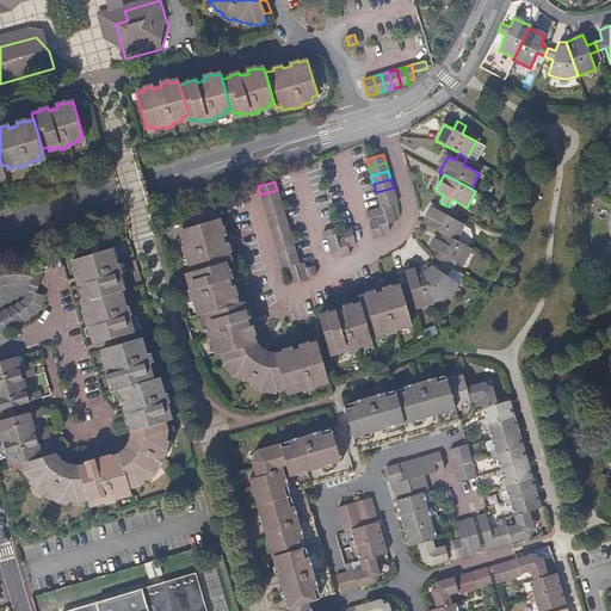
[(378,201),(395,195),(394,187),(376,192),(377,197),(378,201)]
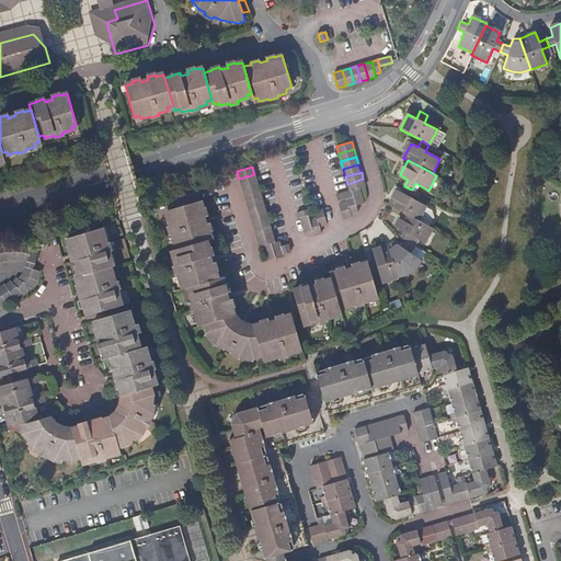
[(241,186),(256,182),(255,176),(254,174),(239,179),(241,186)]
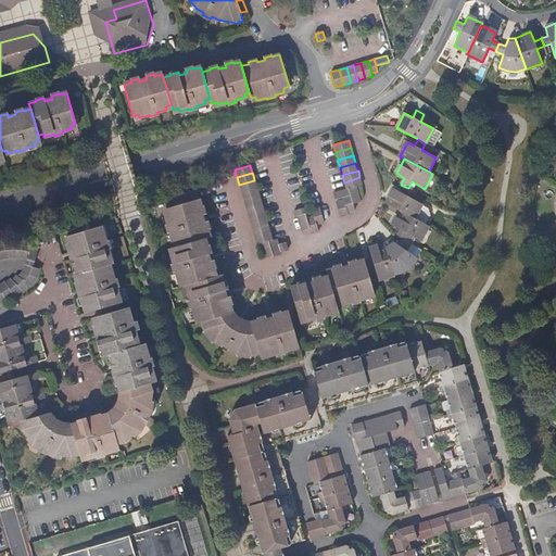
[(363,186),(359,177),(344,182),(345,186),(346,190),(349,189),(357,187),(363,186)]
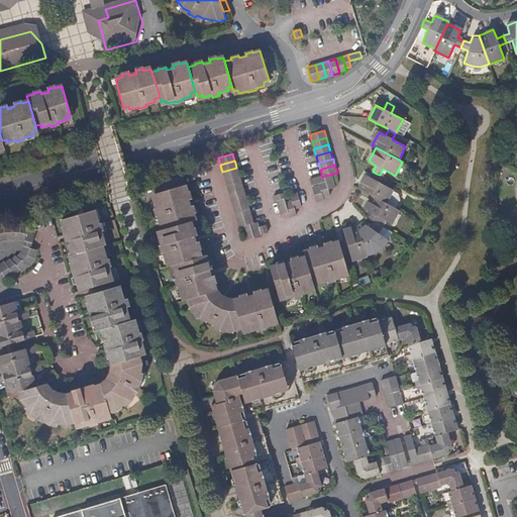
[(238,173),(236,168),(222,172),(224,179),(239,175),(238,173)]
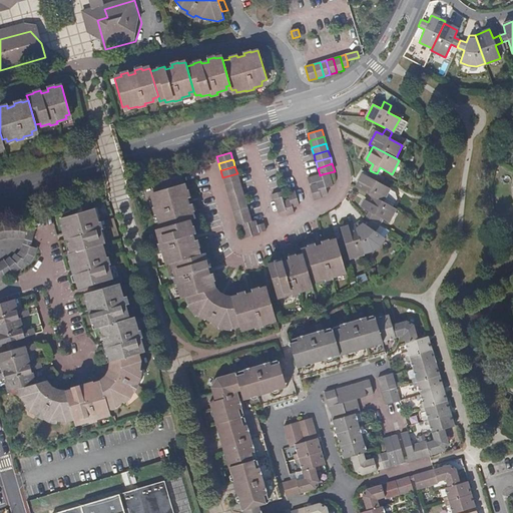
[(334,186),(330,172),(322,174),(324,180),(326,188),(334,186)]
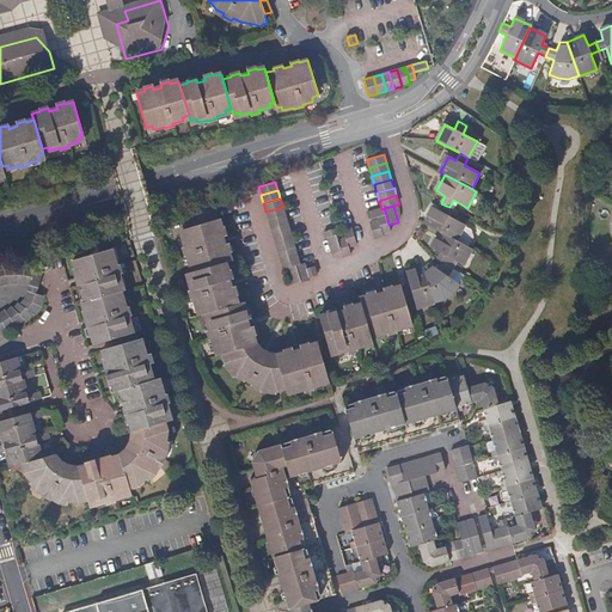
[(440,232),(470,248),(476,236),(471,231),(464,227),(464,225),(450,216),(454,209),(450,207),(446,206),(442,213),(433,208),(424,224),(440,232)]
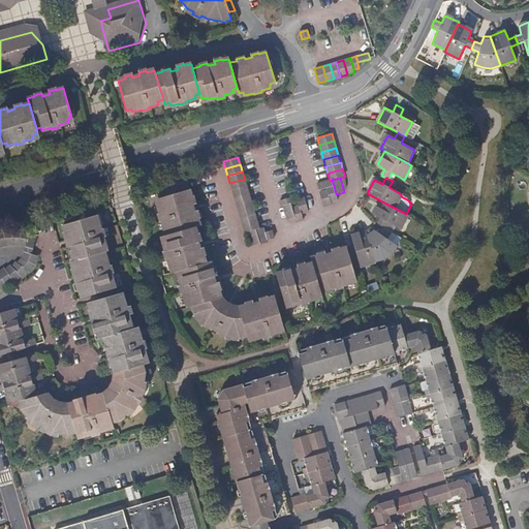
[(229,183),(231,190),(246,186),(246,183),(245,179),(229,183)]
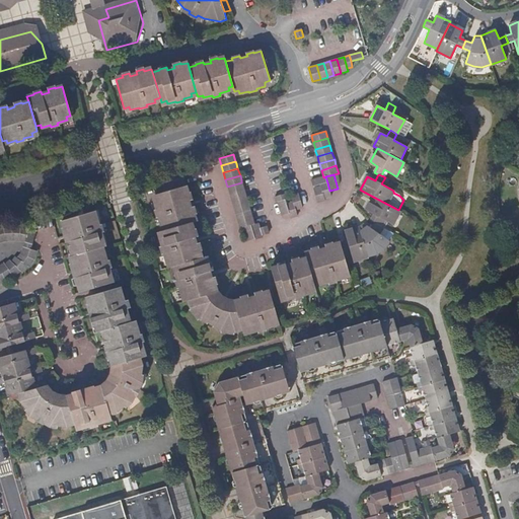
[(155,184),(158,194),(186,186),(182,176),(155,184)]
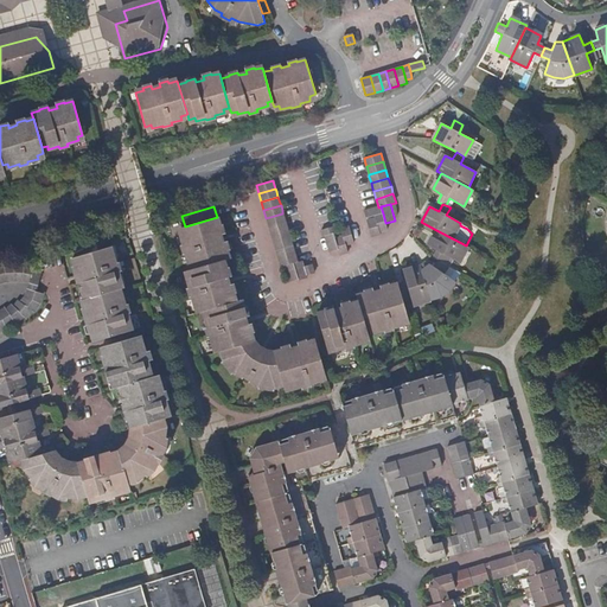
[(268,225),(285,221),(283,216),(282,213),(266,218),(268,225)]
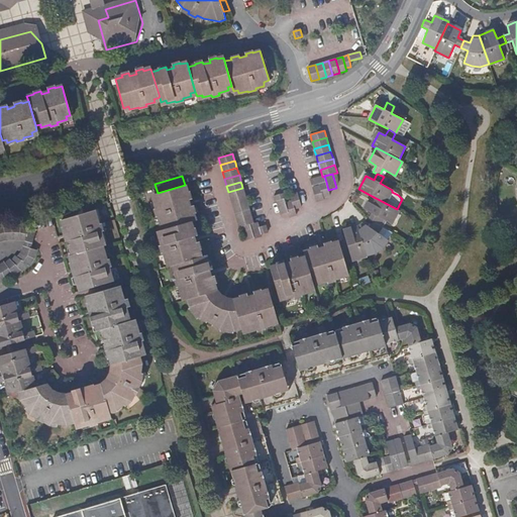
[(330,196),(328,190),(326,182),(323,182),(319,184),(320,187),(323,198),(330,196)]
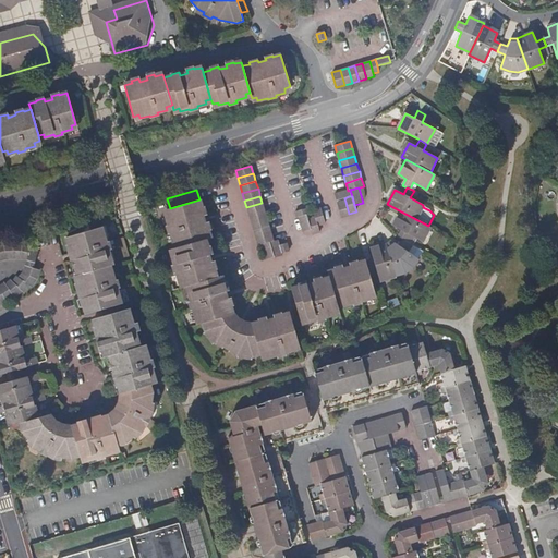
[(199,199),(170,208),(169,208),(170,214),(167,215),(170,225),(167,225),(170,233),(172,232),(174,242),(178,242),(180,246),(206,239),(210,238),(208,230),(210,230),(208,222),(206,223),(204,216),(206,215),(204,207),(202,207),(199,199)]
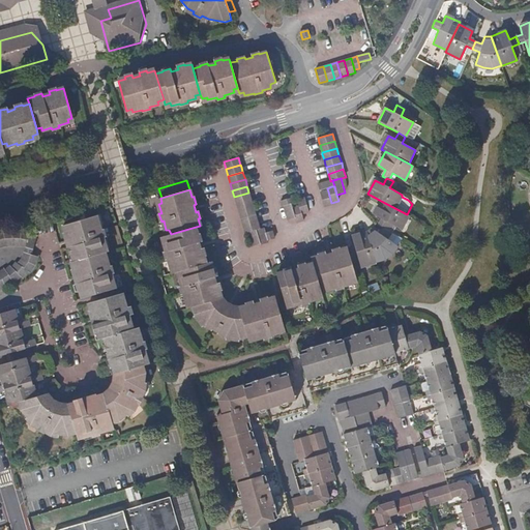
[(332,206),(331,203),(328,192),(320,194),(324,208),(332,206)]
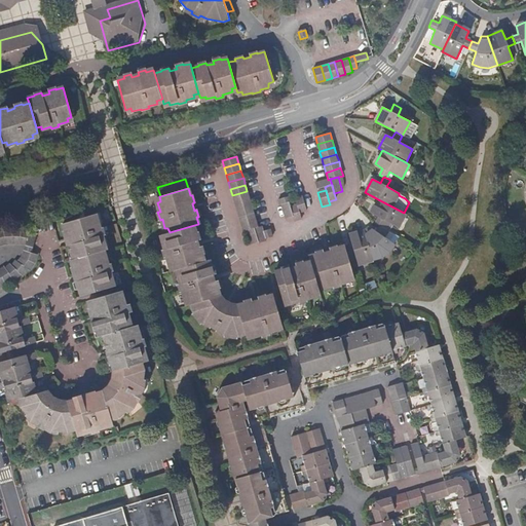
[(232,195),(234,202),(249,198),(248,193),(247,191),(232,195)]
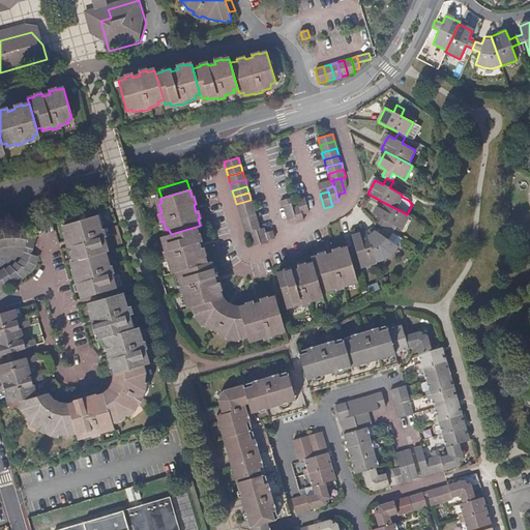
[(299,206),(301,214),(308,212),(304,198),(297,200),(299,206)]
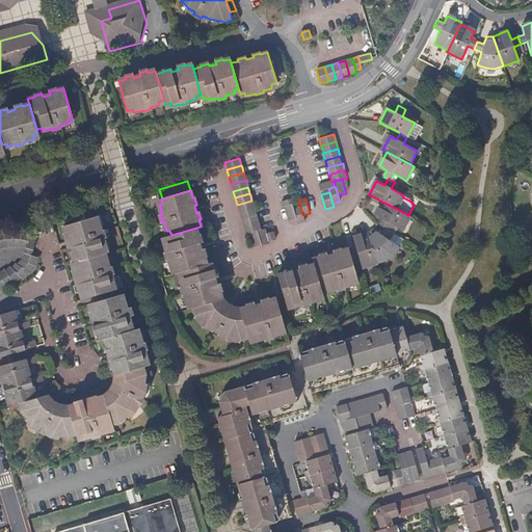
[(239,212),(254,208),(254,206),(251,201),(237,205),(239,212)]
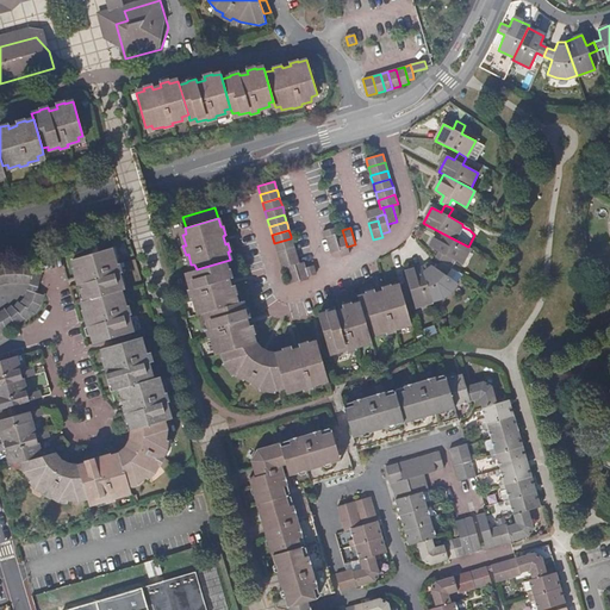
[(435,260),(440,262),(443,263),(447,257),(461,265),(470,248),(468,247),(439,231),(429,248),(439,253),(435,260)]
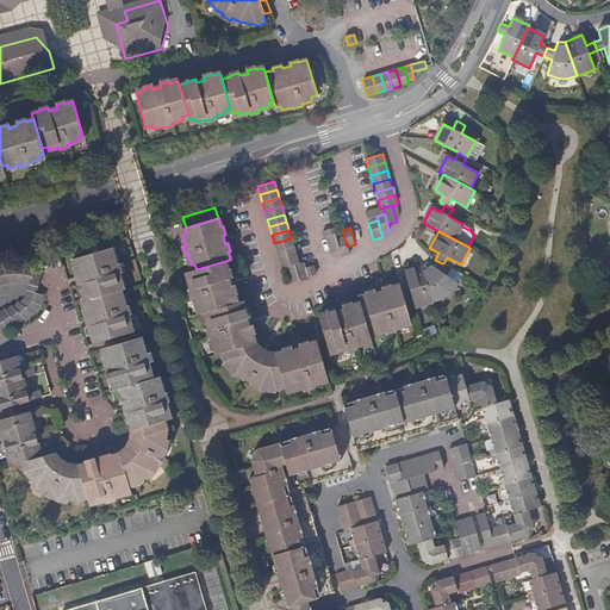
[(340,251),(336,240),(335,235),(325,237),(330,254),(340,251)]
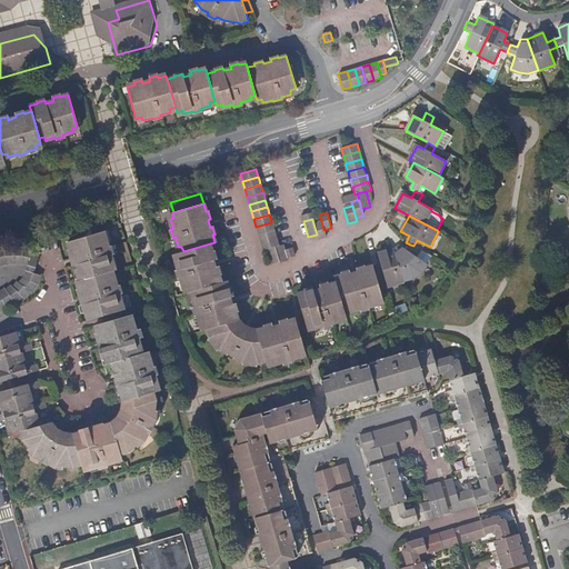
[(321,221),(313,223),(317,235),(318,240),(326,238),(323,230),(321,221)]
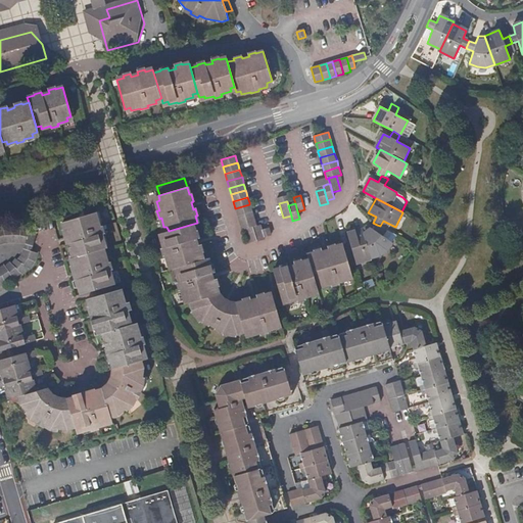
[(235,208),(237,215),(251,211),(251,208),(249,204),(235,208)]
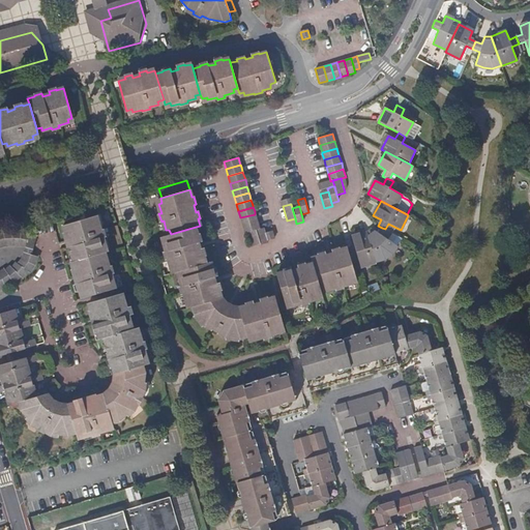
[(240,217),(242,226),(257,222),(256,216),(255,214),(240,217)]
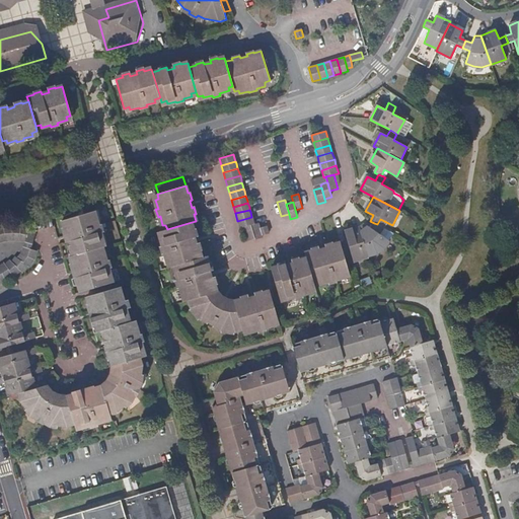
[(73,255),(99,248),(102,247),(100,242),(103,241),(101,232),(103,232),(101,225),(99,225),(96,216),(93,217),(92,212),(63,221),(64,228),(63,228),(65,235),(73,233),(75,240),(67,242),(69,249),(71,249),(73,255)]
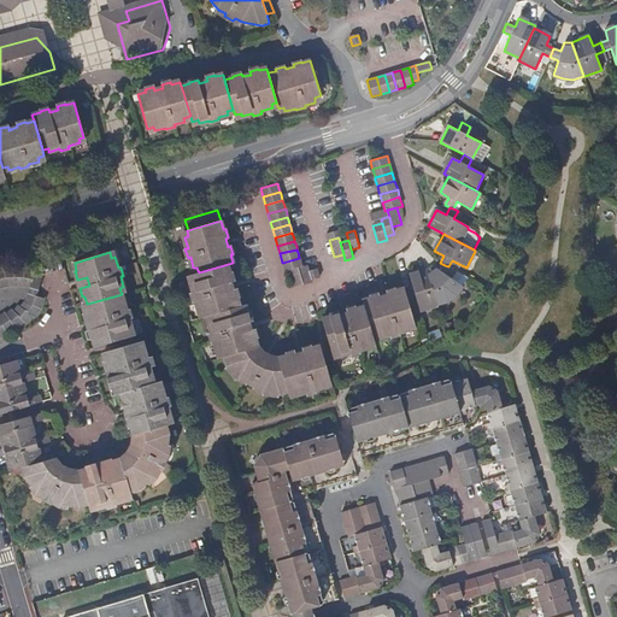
[(289,270),(298,268),(303,266),(301,264),(299,258),(282,263),(285,271),(289,270)]
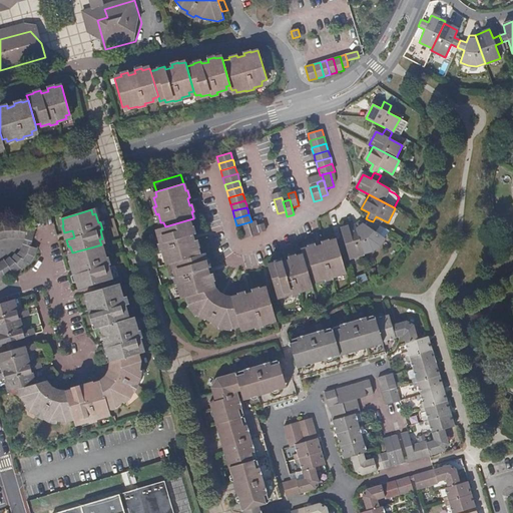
[(191,226),(189,219),(165,226),(160,228),(161,233),(159,233),(161,242),(158,243),(161,251),(164,250),(166,260),(169,259),(170,264),(175,262),(199,254),(197,247),(198,247),(196,240),(193,240),(191,233),(194,232),(192,226),(191,226)]
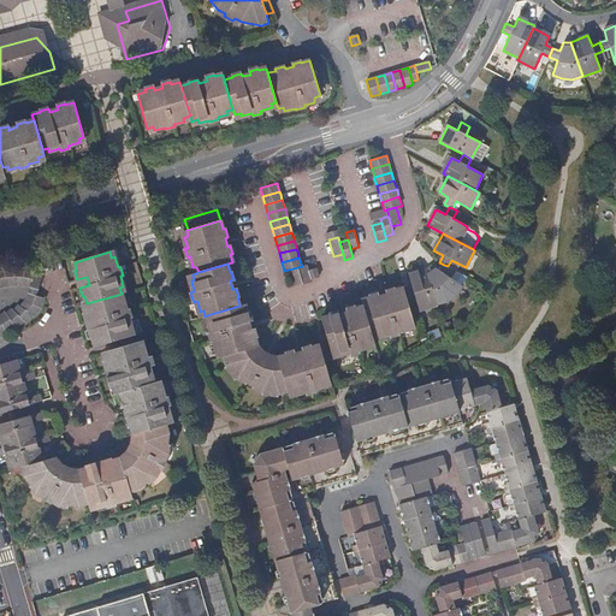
[(431,266),(426,270),(436,303),(446,300),(455,295),(461,285),(448,277),(451,270),(448,266),(444,265),(440,271),(431,266)]
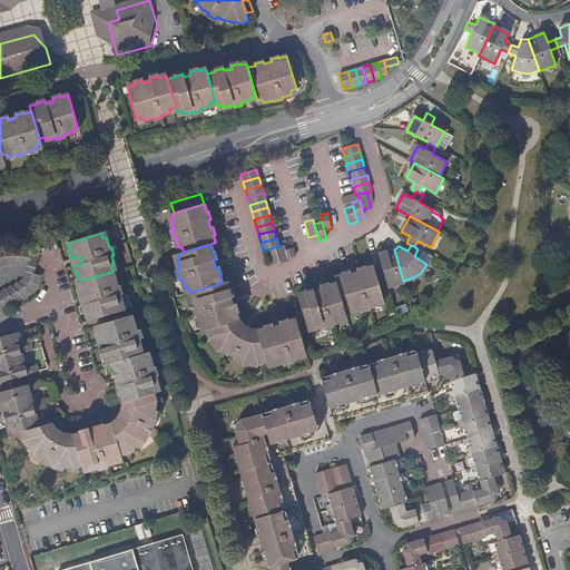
[(287,262),(286,259),(284,252),(283,246),(279,246),(275,247),(279,263),(279,264),(287,262)]
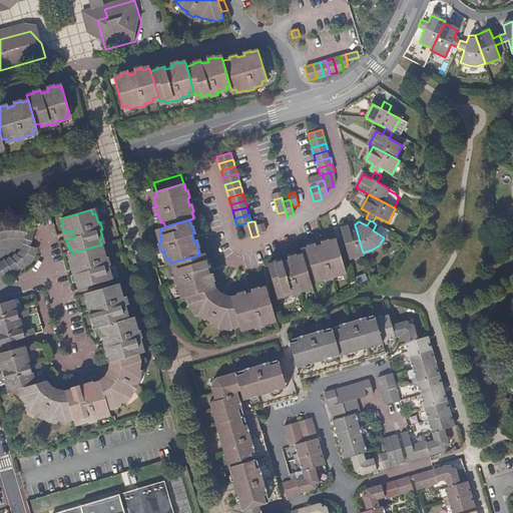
[(251,236),(247,222),(240,224),(244,238),(251,236)]
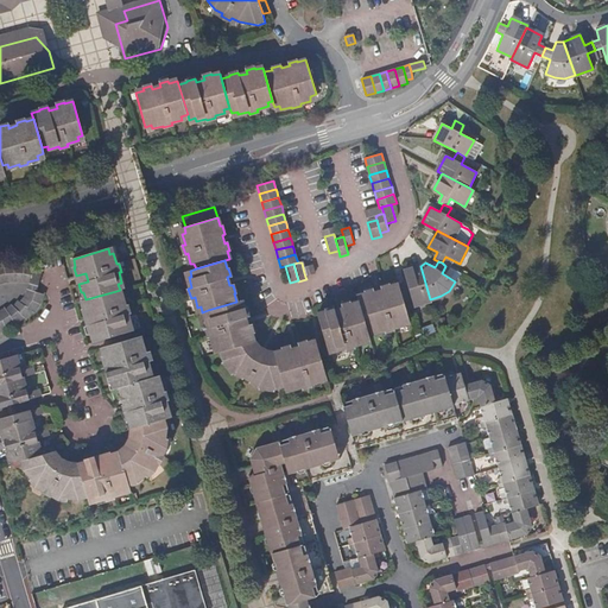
[(16,282),(14,265),(4,265),(7,283),(16,282)]
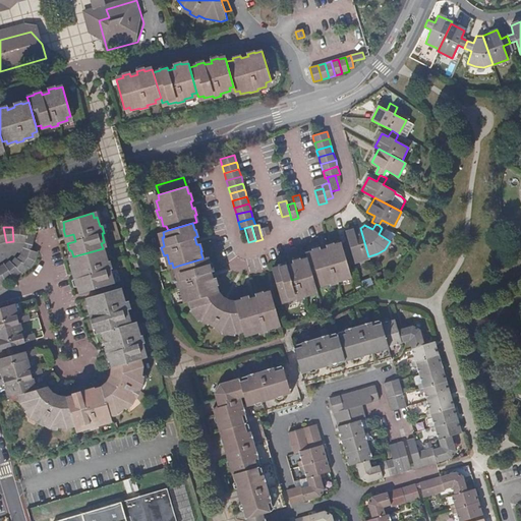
[(12,227),(13,241),(19,241),(21,227),(12,227)]
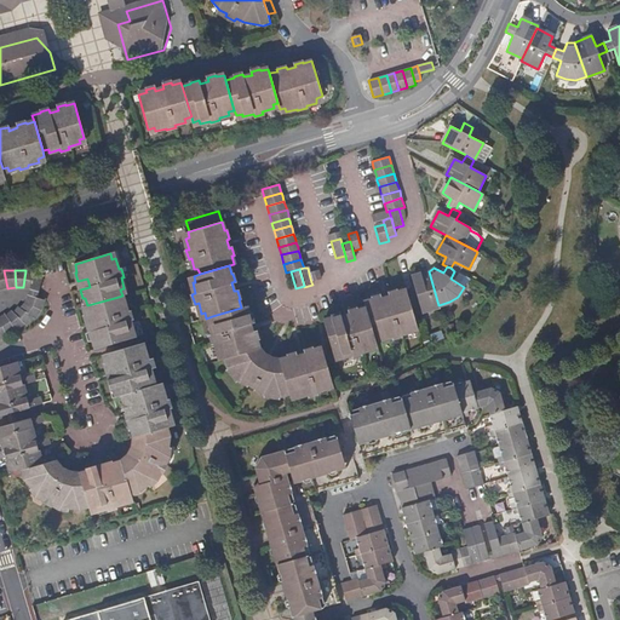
[(35,273),(26,270),(23,287),(30,290),(35,273)]
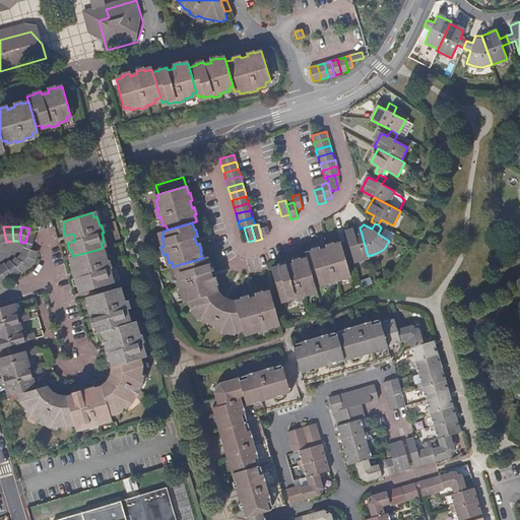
[(266,228),(259,230),(261,237),(268,235),(266,228)]
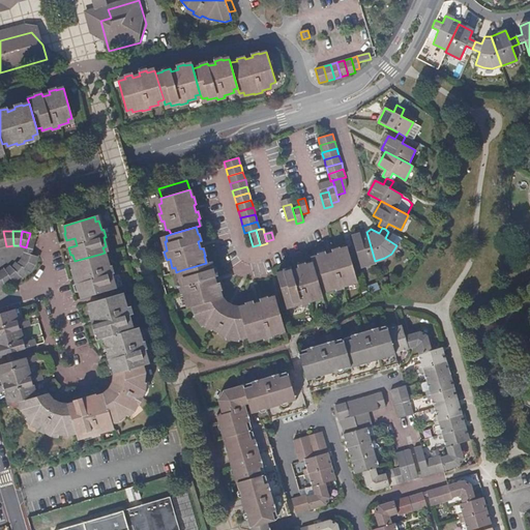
[(376,262),(375,261),(366,232),(358,235),(351,237),(353,246),(347,247),(349,255),(355,254),(360,266),(376,262)]
